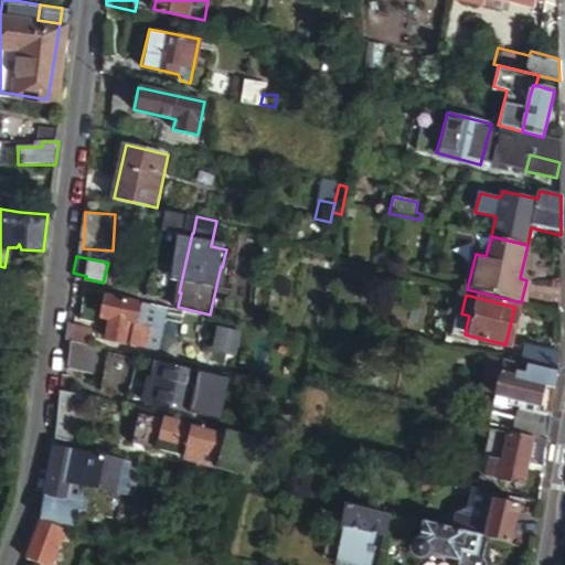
[(147,348),(156,307),(105,296),(99,318),(110,320),(107,339),(147,348)]
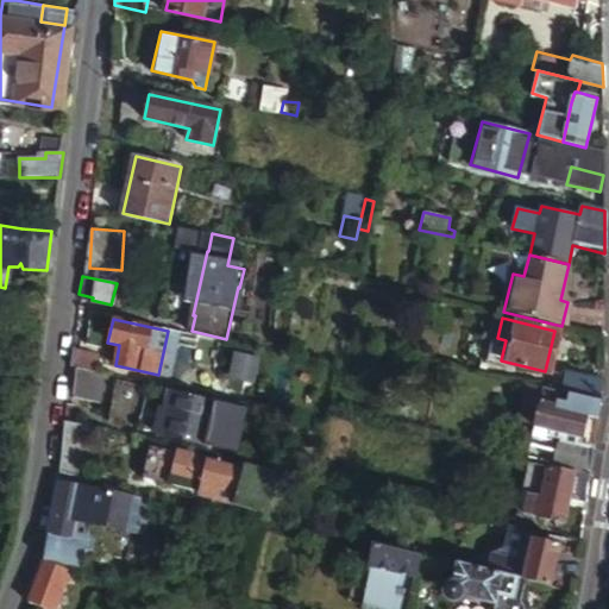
[(169,377),(179,333),(168,331),(158,375),(169,377)]
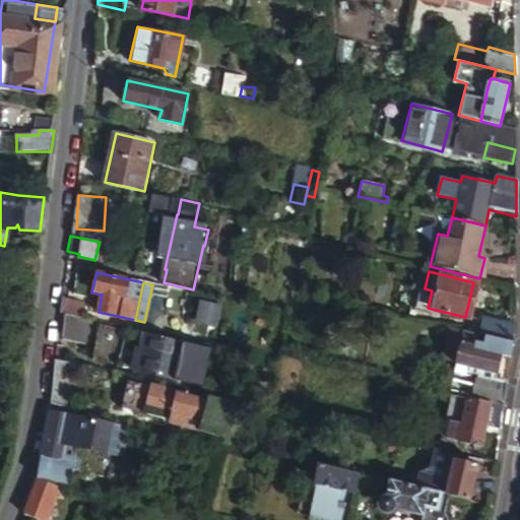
[(86,302),(60,296),(58,312),(63,313),(82,316),(86,302)]
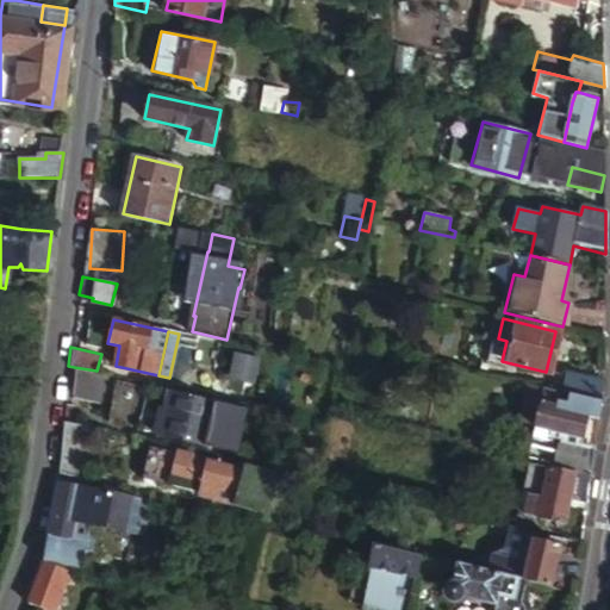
[(251,377),(256,354),(234,349),(229,372),(251,377)]
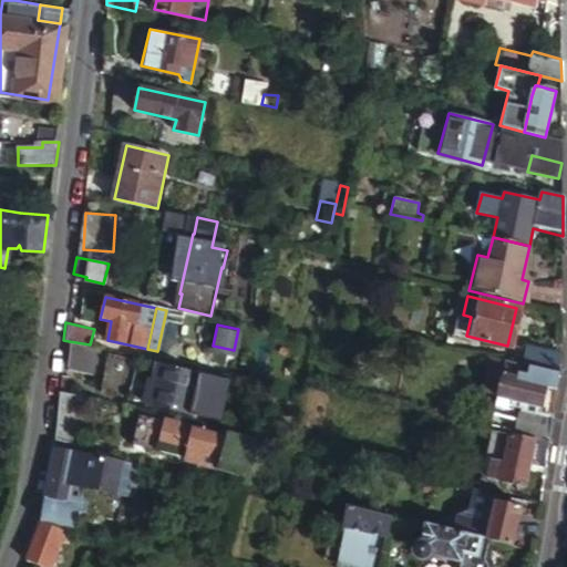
[(90,344),(69,341),(64,363),(99,371),(104,348),(90,344)]
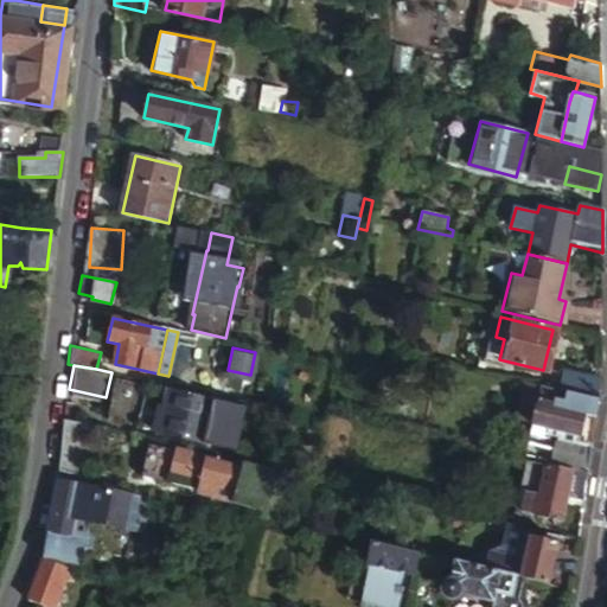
[(599,396),(600,375),(563,366),(557,387),(599,396)]
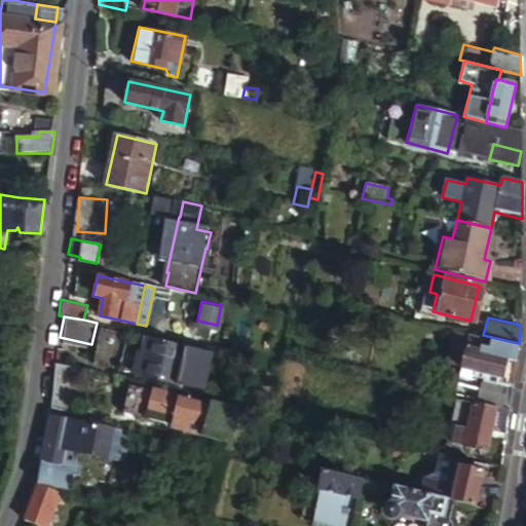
[(460,366),(468,333),(452,329),(445,363),(460,366)]
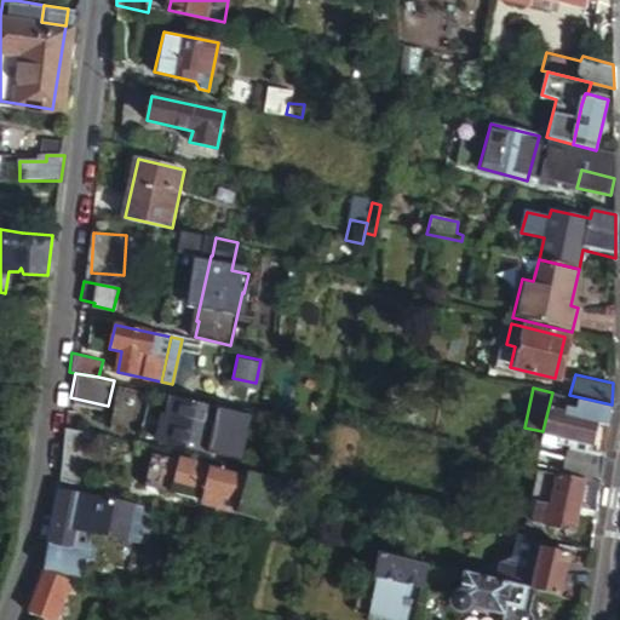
[(609,425),(612,405),(569,395),(552,392),(543,431),(567,438),(593,445),(600,423),(609,425)]
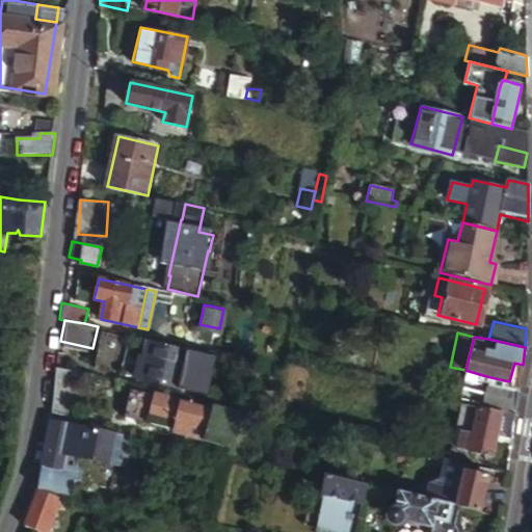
[(200,353),(150,342),(145,357),(139,355),(134,378),(191,392),(196,366),(207,369),(209,358),(200,356),(200,353)]
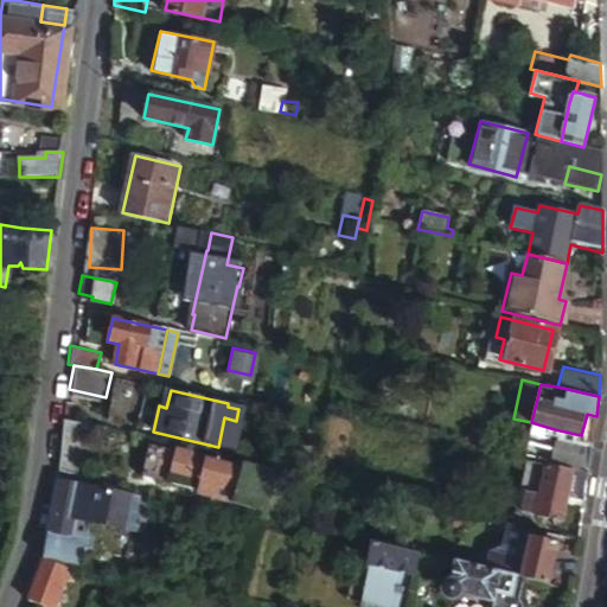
[(588,470),(592,445),(579,442),(581,435),(555,429),(547,460),(588,470)]
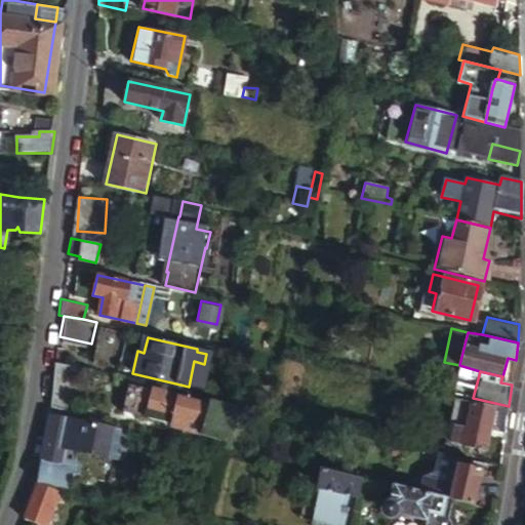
[(169,416),(175,395),(149,389),(144,410),(169,416)]
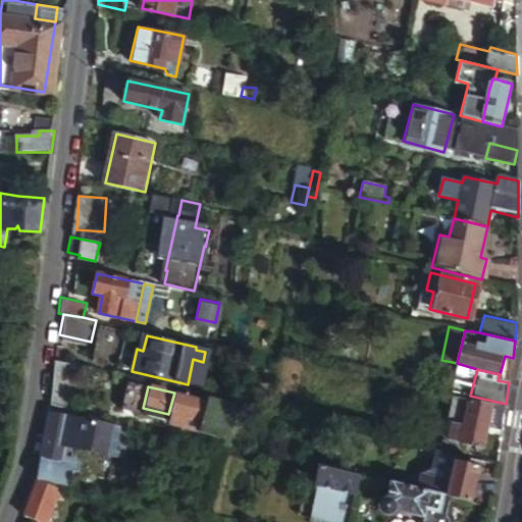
[(168,414),(166,422),(172,425),(184,428),(186,430),(223,441),(226,426),(222,425),(228,400),(220,398),(219,404),(174,393),(168,414)]
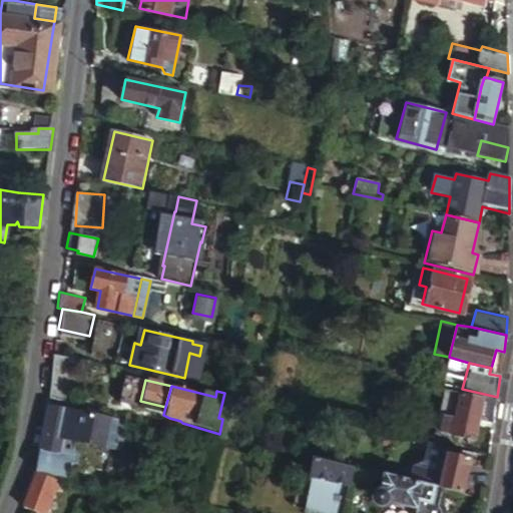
[(462,389),(451,387),(451,393),(462,395),(463,393),(462,389)]
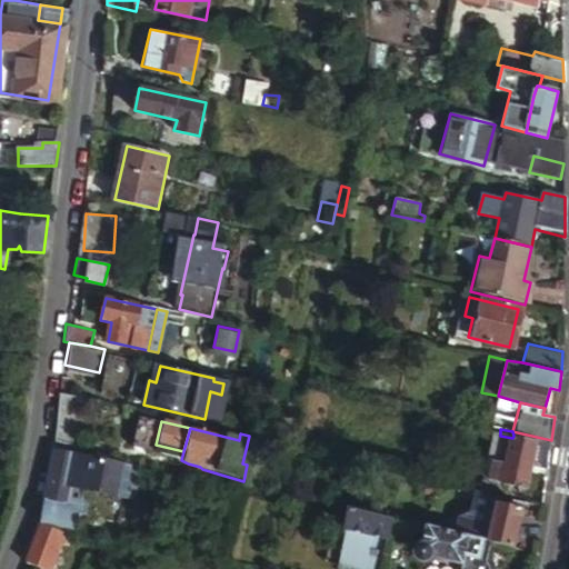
[(513,436),(512,438),(506,463),(500,483),(506,485),(518,488),(525,489),(537,441),(513,436)]
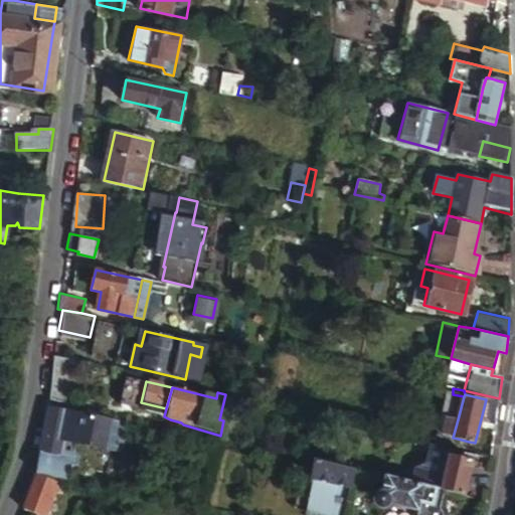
[(67,413),(45,408),(37,451),(56,457),(60,442),(119,454),(125,426),(67,412),(67,413)]
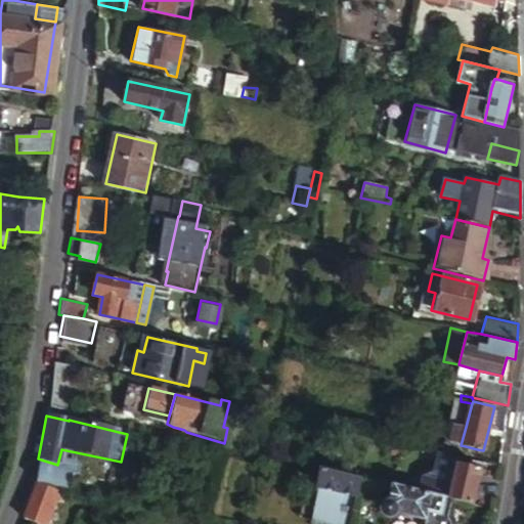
[(461,445),(466,427),(453,425),(449,441),(461,445)]
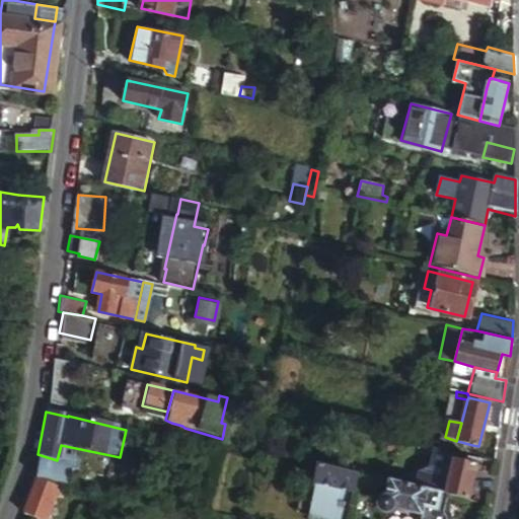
[(454,454),(432,449),(428,468),(417,474),(414,487),(445,495),(464,499),(473,465),(453,460),(454,454)]
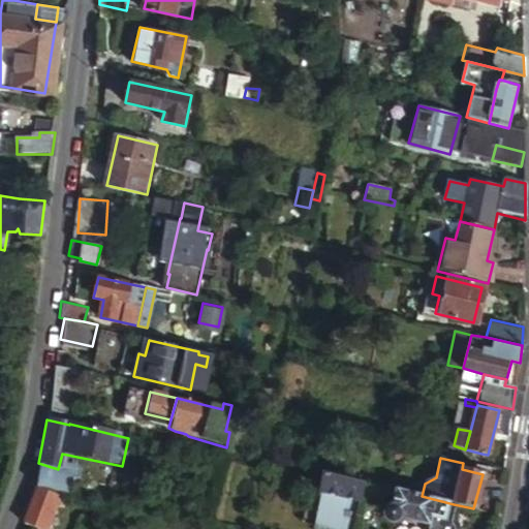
[(334,464),(331,475),(333,475),(346,478),(348,468),(334,464)]
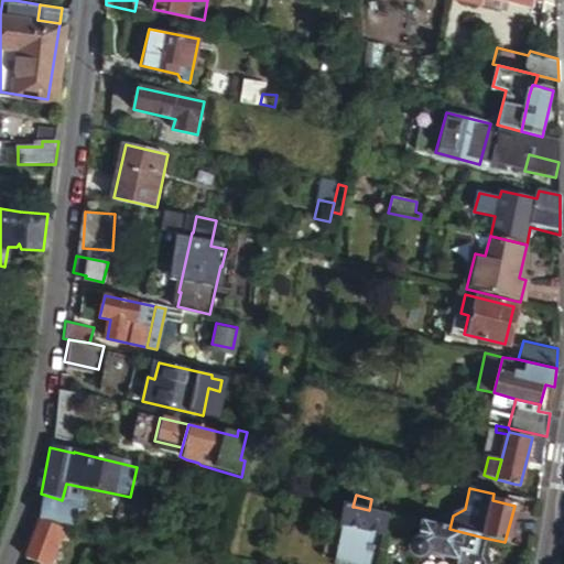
[(39,517),(71,523),(75,508),(40,500),(39,517)]
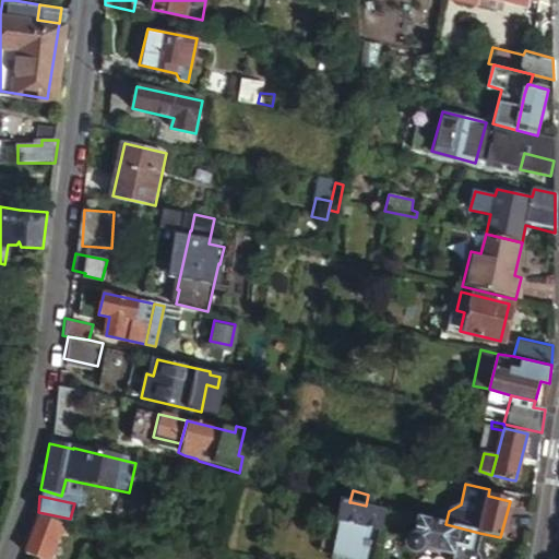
[(349,502),(343,501),(330,555),(346,558),(375,558),(388,511),(366,506),(352,502),(349,502)]
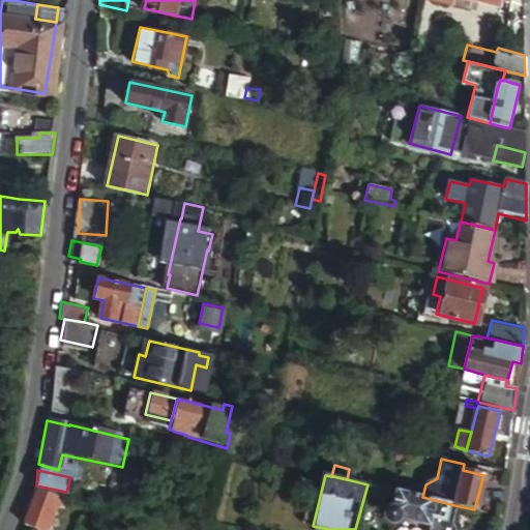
[(66,495),(66,492),(36,486),(35,490),(66,495)]
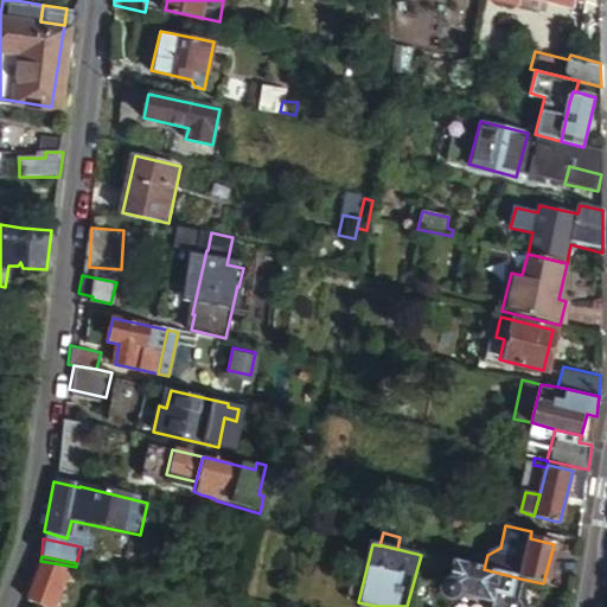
[(40,561),(24,598),(45,606),(49,606),(65,572),(40,561)]
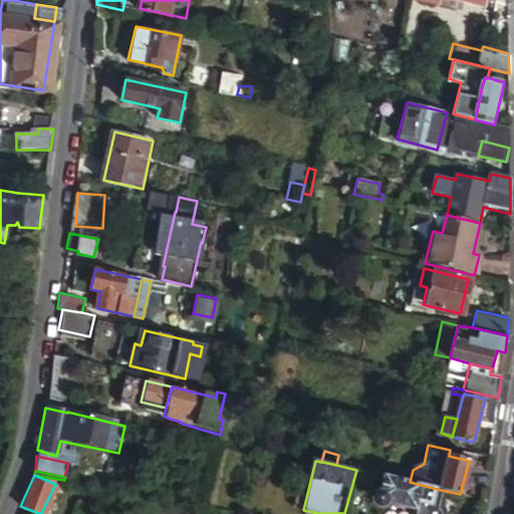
[(441,490),(410,482),(387,477),(382,494),(377,495),(375,496),(374,499),(373,501),(374,502),(374,504),(375,505),(379,506),(382,505),(383,504),(386,502),(410,509),(408,513),(441,513),(442,511),(438,505),(441,490)]
